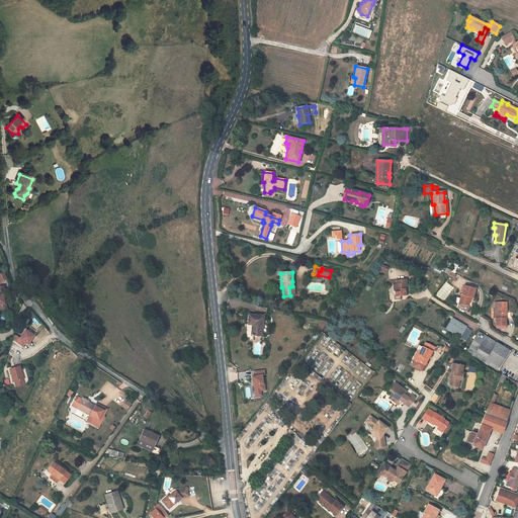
[(405,287),(407,287),(406,280),(396,281),(396,284),(395,284),(395,290),(396,295),(396,296),(399,296),(406,295),(405,287)]
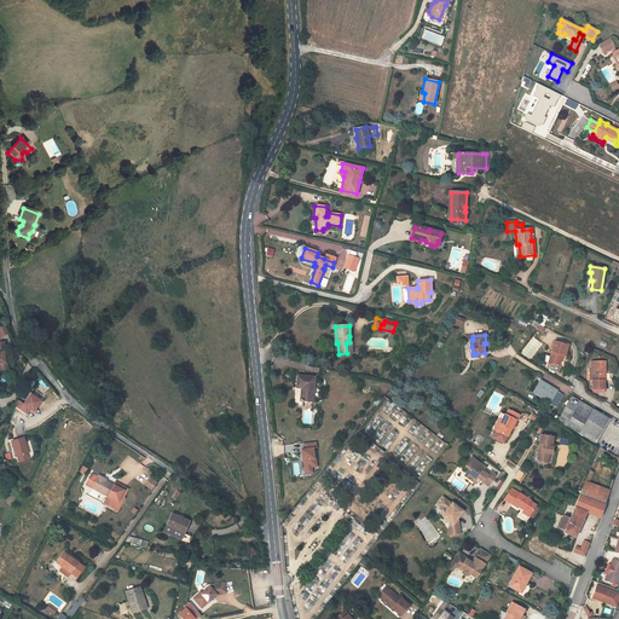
[(533,336),(521,352),(530,358),(542,343),(533,336)]
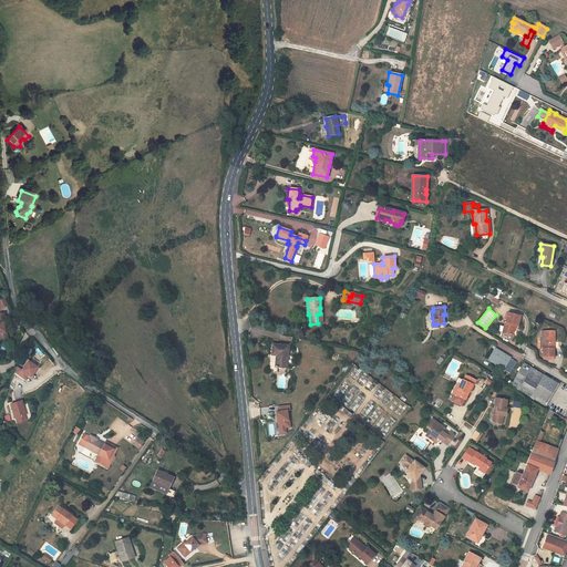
[(517,327),(521,317),(507,313),(502,333),(513,336),(515,327),(517,327)]
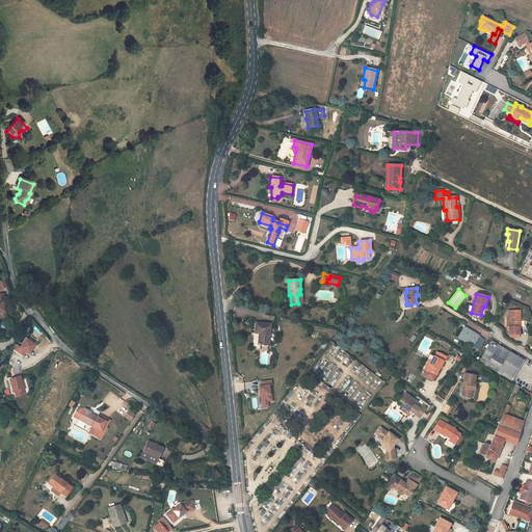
[(520,320),(521,320),(521,311),(508,311),(508,318),(508,327),(508,335),(514,335),(514,337),(520,337),(520,327),(521,327),(521,322),(520,322),(520,320)]
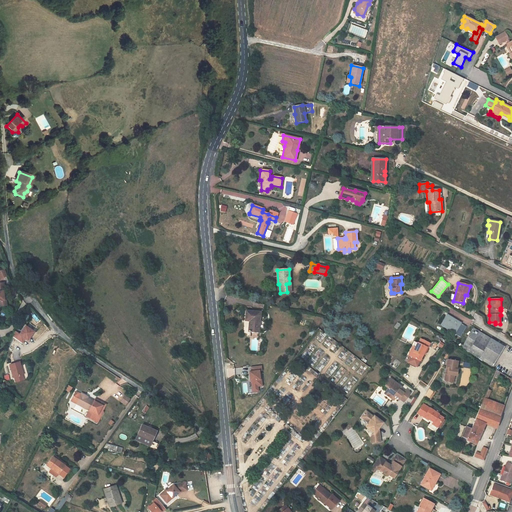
[(259,332),(260,312),(246,311),(245,320),(249,321),(249,331),(259,332)]
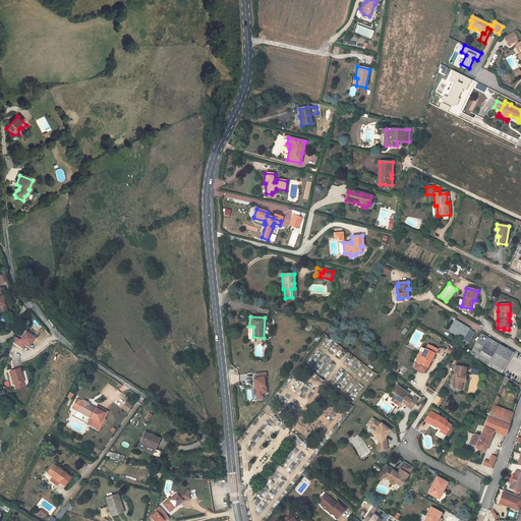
[(468,343),(474,333),(454,320),(451,326),(453,327),(451,330),(464,338),(463,340),(468,343)]
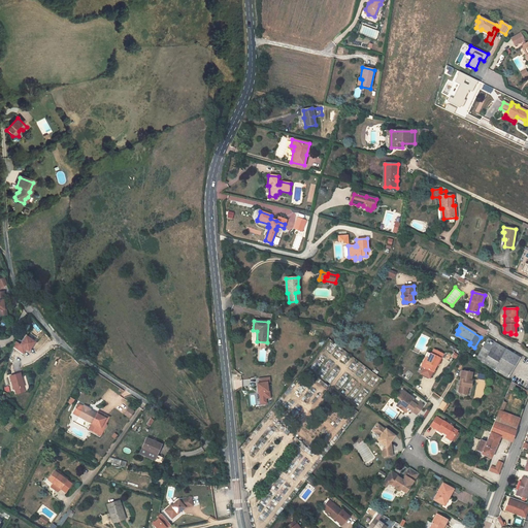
[(470,342),(457,334),(456,336),(469,344),(470,342)]
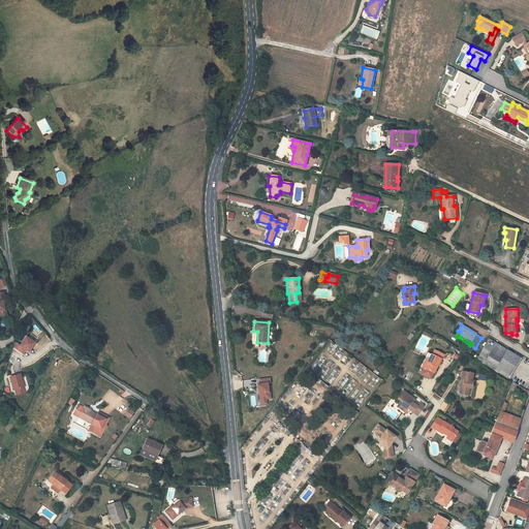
[(508,378),(521,359),(489,339),(477,356),(476,355),(475,358),(487,365),(488,364),(496,368),(495,370),(508,378)]
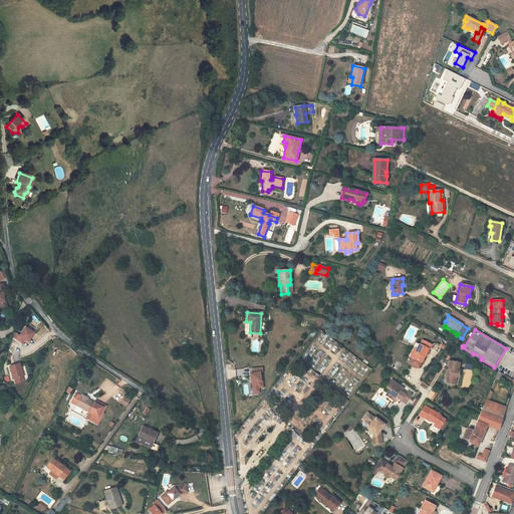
[(431,345),(422,340),(420,345),(419,344),(412,358),(421,362),(425,355),(426,353),(427,353),(431,345)]
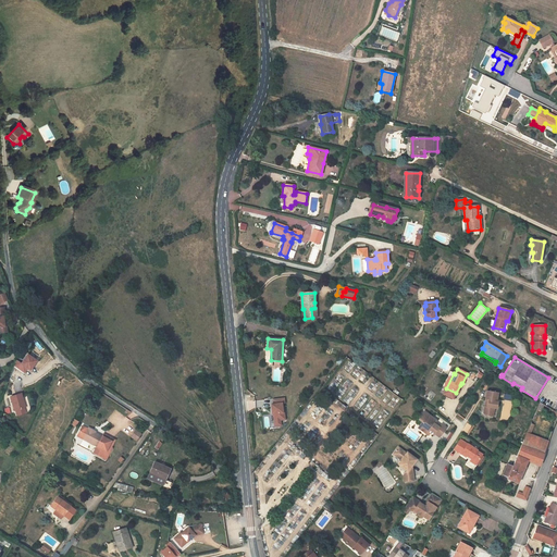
[(454,373),(452,372),(444,387),(446,388),(454,373)]
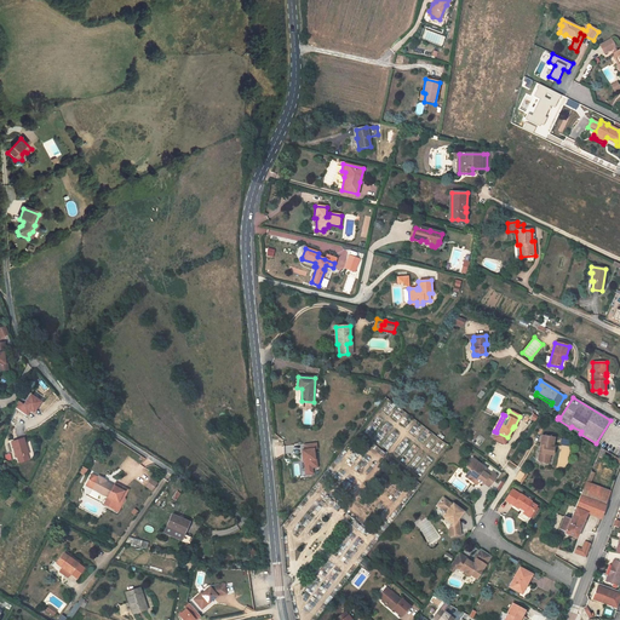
[(507,437),(497,432),(493,438),(504,445),(507,437)]
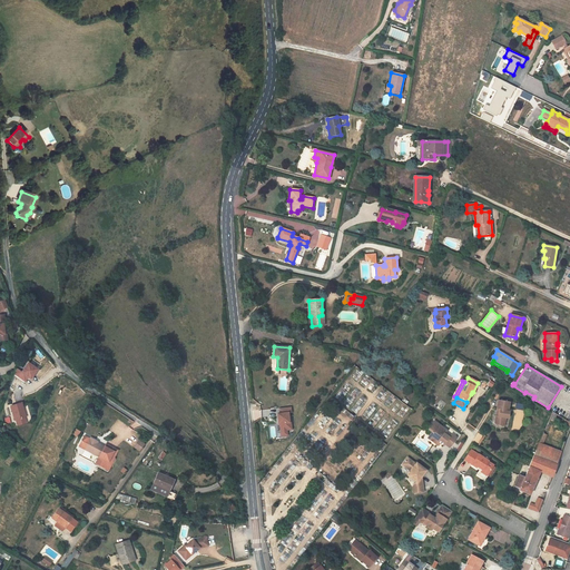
[(498,422),(499,425),(509,426),(511,419),(514,419),(516,412),(513,411),(516,403),(499,400),(497,410),(500,410),(500,414),(499,415),(498,422)]
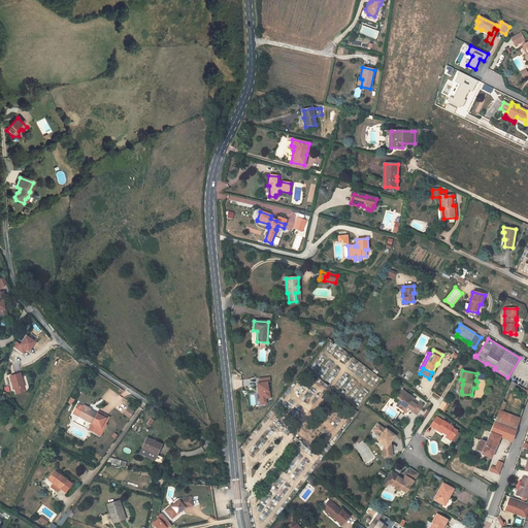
[(20,373),(10,376),(14,389),(24,387),(20,373)]
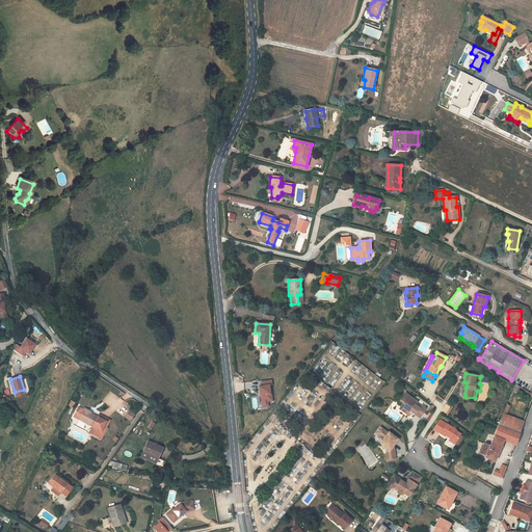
[(271,380),(261,381),(262,386),(259,387),(260,396),(261,396),(262,402),(268,401),(272,401),(271,394),(270,394),(269,386),(271,386),(271,380)]
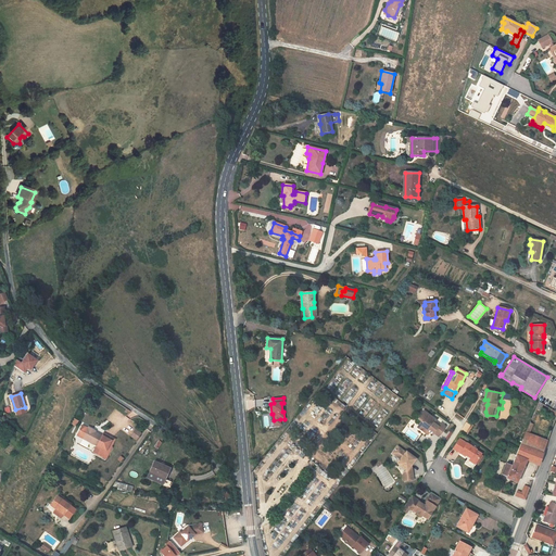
[(543,404),(539,402),(532,418),(536,420),(543,404)]
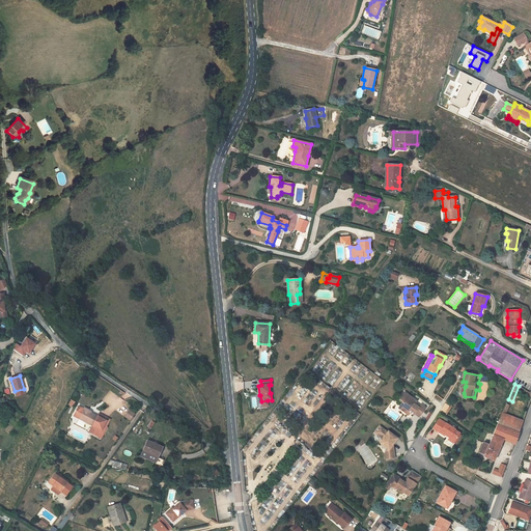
[(25,394),(24,389),(15,391),(17,397),(25,394)]
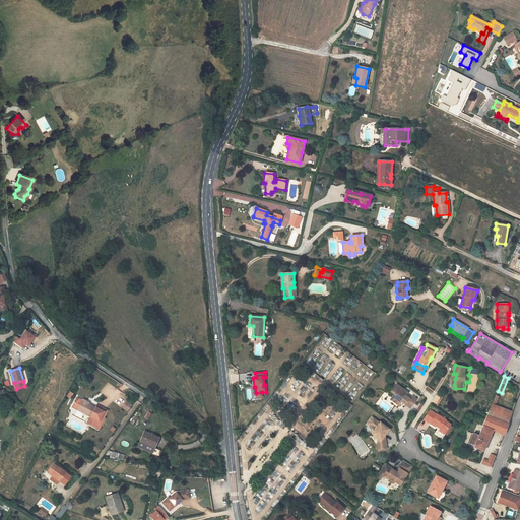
[(407,393),(396,385),(390,392),(393,395),(392,397),(394,399),(393,400),(398,404),(399,403),(401,404),(404,407),(405,405),(409,408),(415,399),(411,396),(410,398),(406,395),(407,393)]
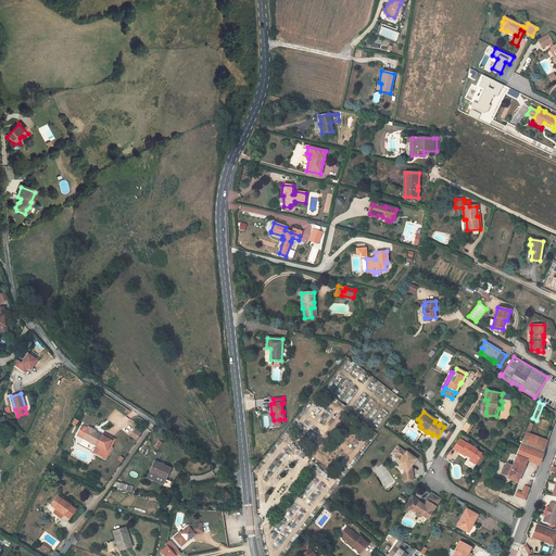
[(77,436),(83,439),(88,428),(83,426),(77,436)]
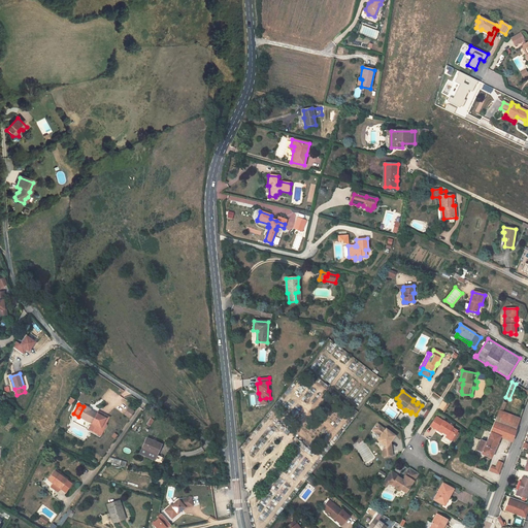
[(84,406),(78,417),(93,423),(97,414),(91,410),(89,409),(89,408),(84,405),(84,406)]
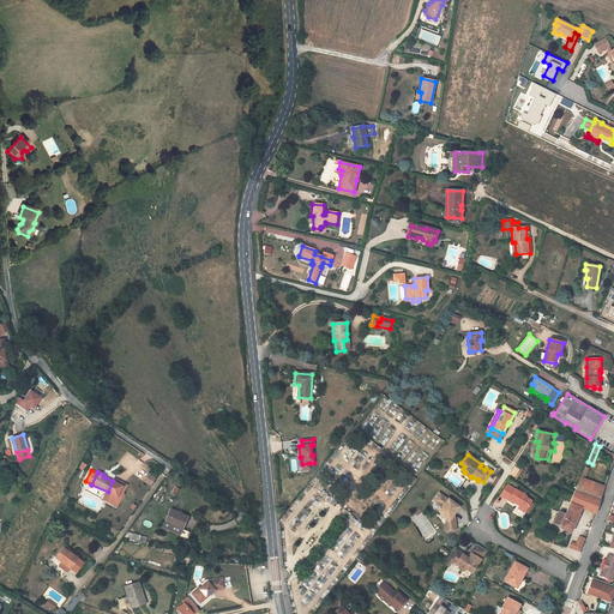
[(145,481),(152,486),(156,479),(150,475),(145,481)]
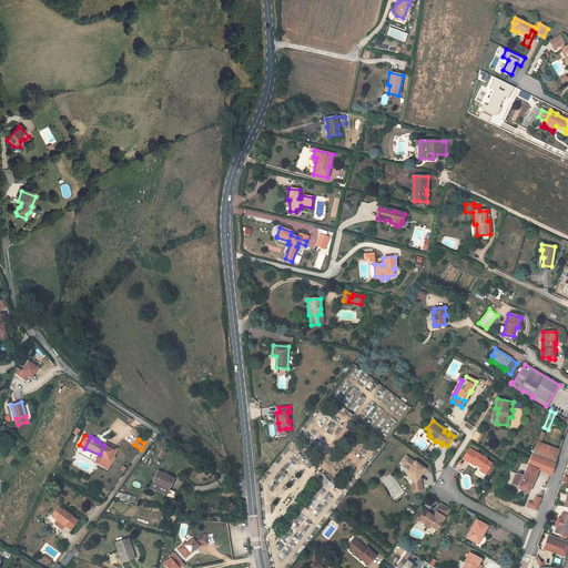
[(531,454),(555,463),(559,450),(540,443),(537,442),(531,454)]
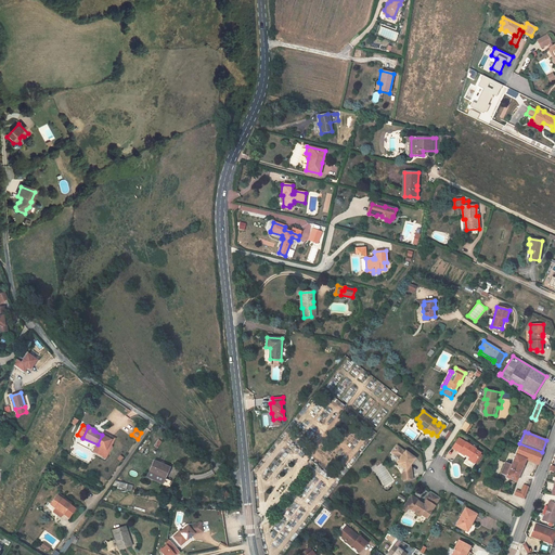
[(103,433),(102,435),(98,444),(94,451),(103,456),(108,444),(111,447),(115,438),(103,433)]
